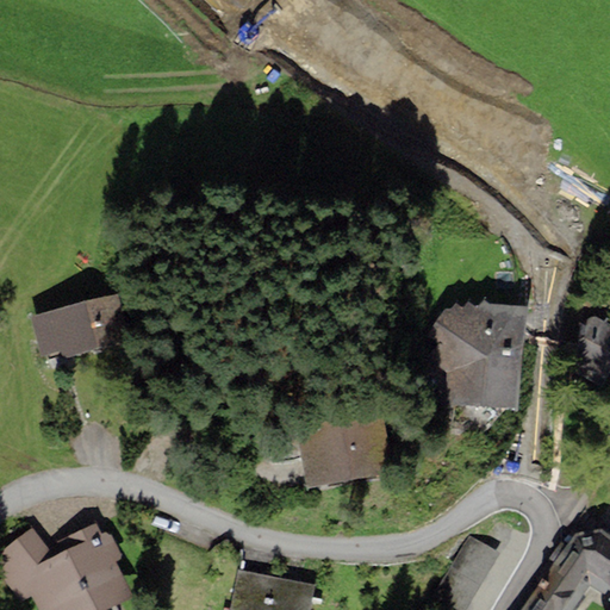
[(118,294),(30,317),(39,355),(60,350),(62,359),(130,341),(128,332),(118,294)]
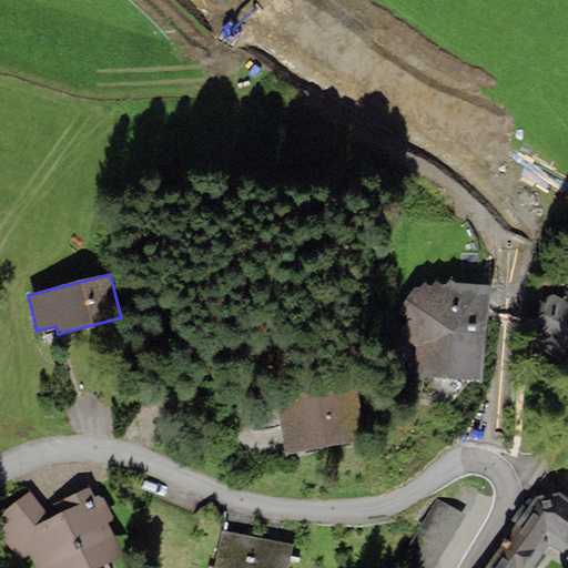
[(414,287),(399,311),(401,338),(423,351),(417,379),(480,382),(492,287),(456,283),(449,281),(442,285),(435,281),(430,285),(424,283),(419,286),(414,287)]
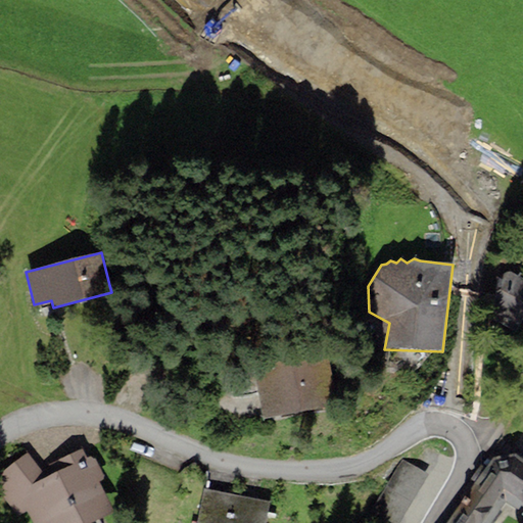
[(514,331),(522,314),(522,277),(508,270),(503,280),(495,276),(486,293),(493,296),(483,315),(514,331)]
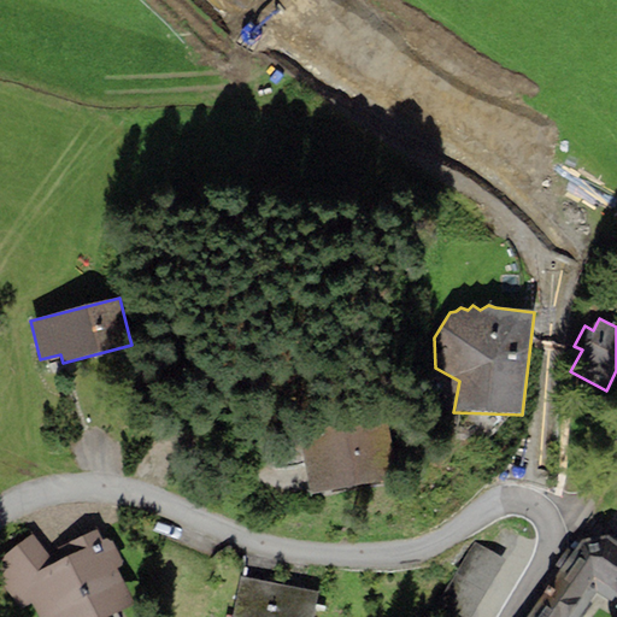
[(299,430),(310,494),(399,479),(387,415),(299,430)]
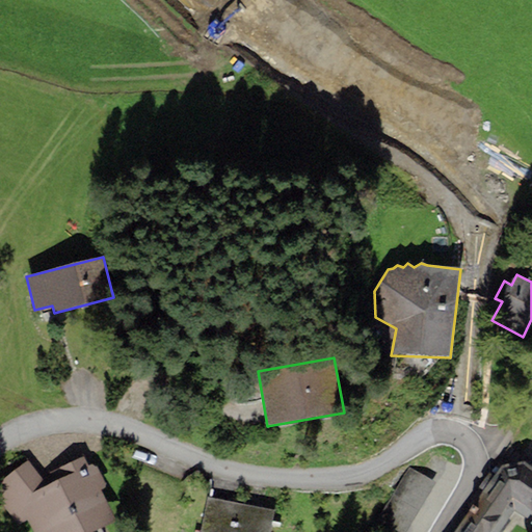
[(41,477),(28,461),(0,483),(0,504),(17,525),(27,521),(33,531),(94,531),(116,521),(101,490),(106,487),(96,464),(88,467),(83,456),(41,477)]
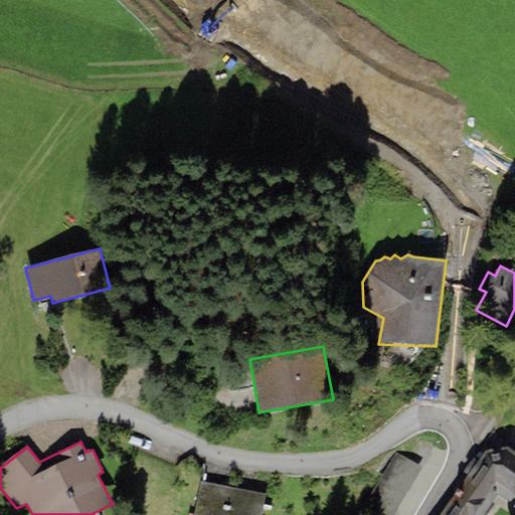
[(514,453),(507,448),(486,451),(478,461),(473,459),(464,472),(468,476),(440,514),(483,514),(498,495),(514,503),(514,501),(514,453)]
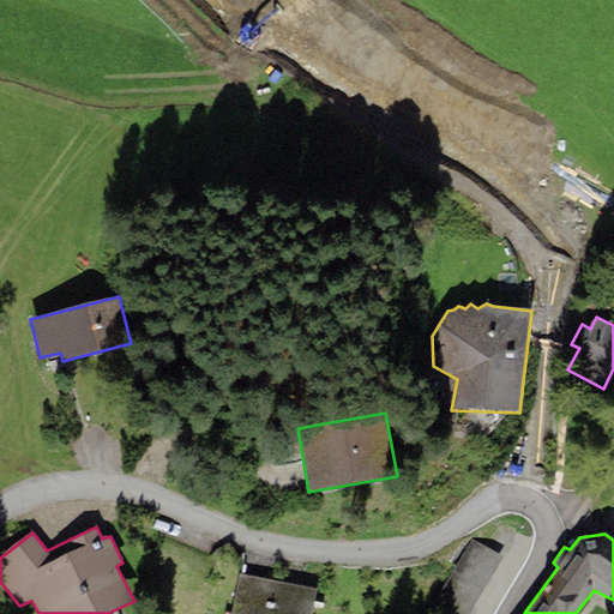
[(469,613),(503,558),(473,541),(438,601),(459,613),(469,613)]
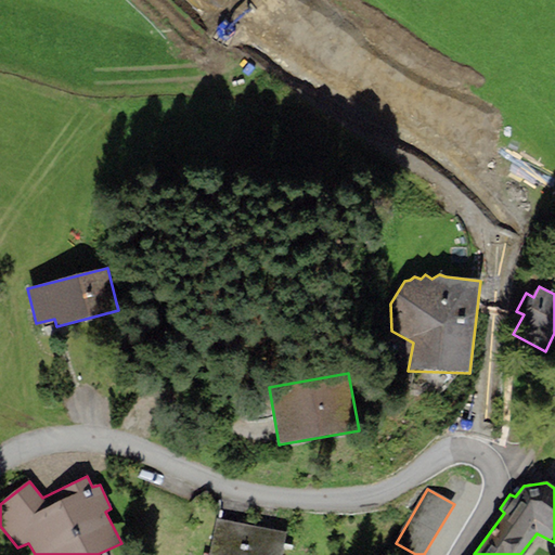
[(282,554),(287,532),(217,519),(209,554),(282,554)]
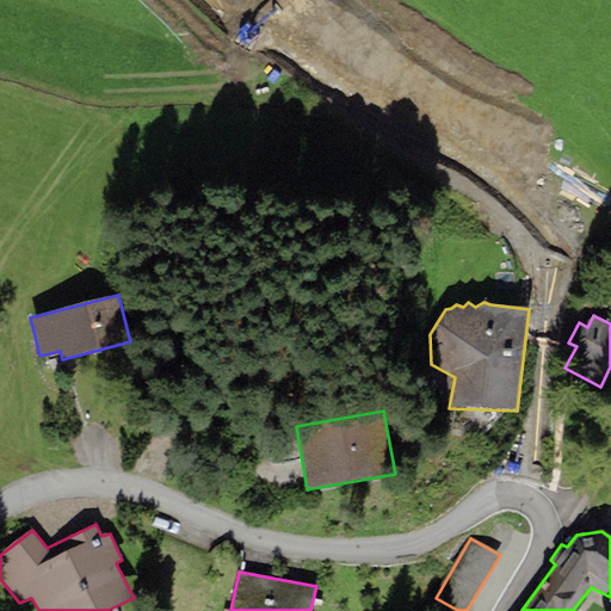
All buildings are outlined.
